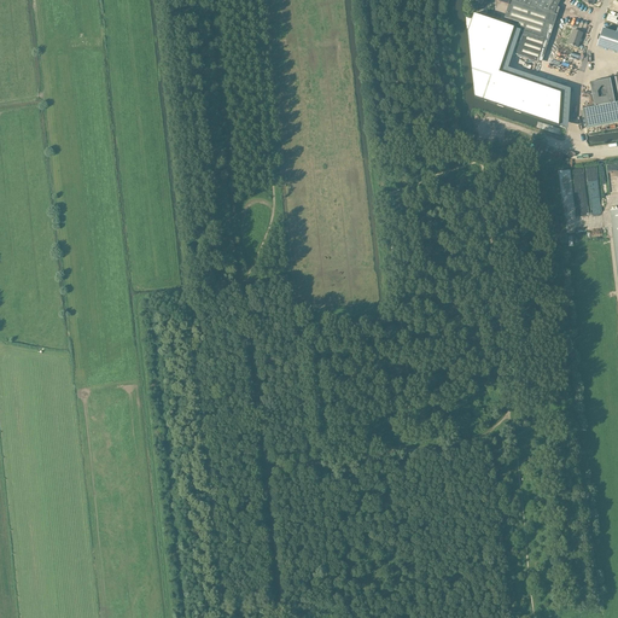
[(496,0),(496,1),(509,5),(505,19),(518,24),(516,31),(523,34),(516,56),(528,59),(537,63),(553,13),(554,15),(557,7),(561,0),(496,0)]
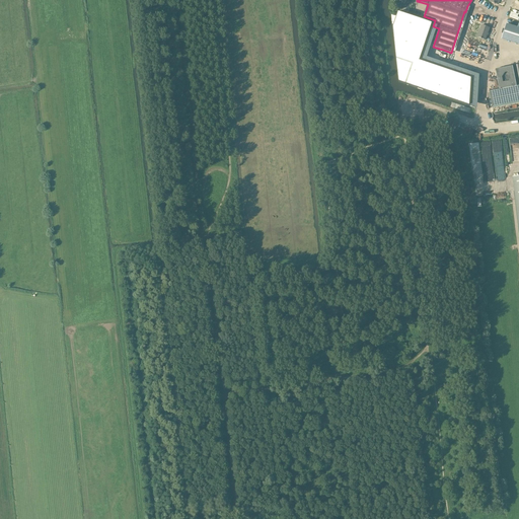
[(518,24),(518,27),(507,24),(502,40),(518,45),(518,24)]
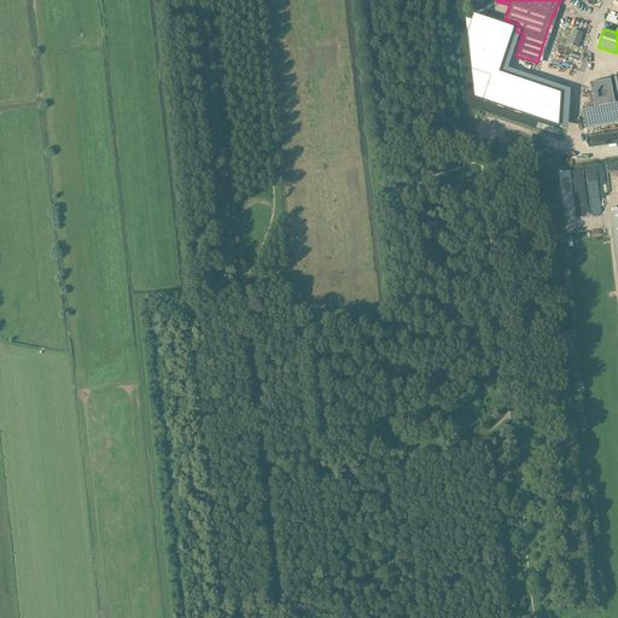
[(509,44),(467,30),(477,98),(559,126),(557,99),(497,79),(509,44)]
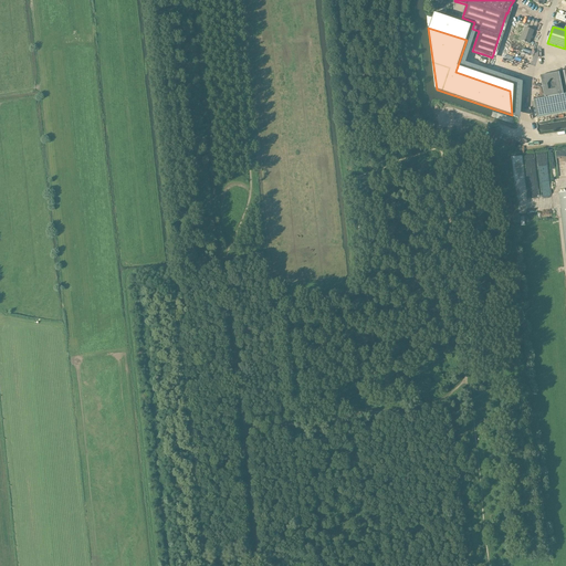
[(528,43),(534,31),(525,28),(523,35),(522,35),(520,40),(528,43)]
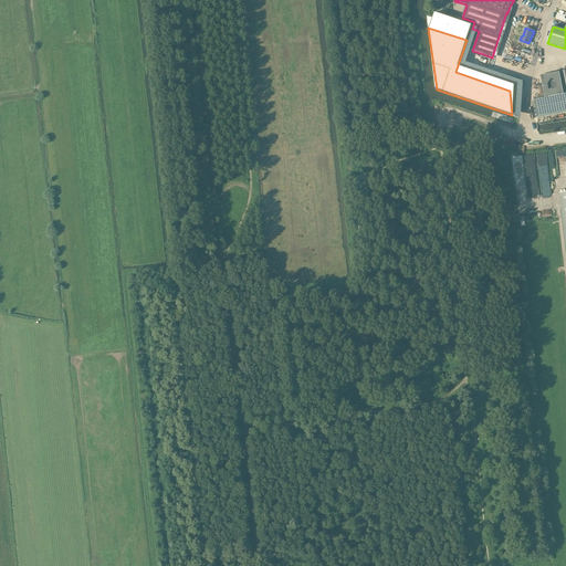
[(541,76),(545,97),(564,94),(559,72),(541,76)]
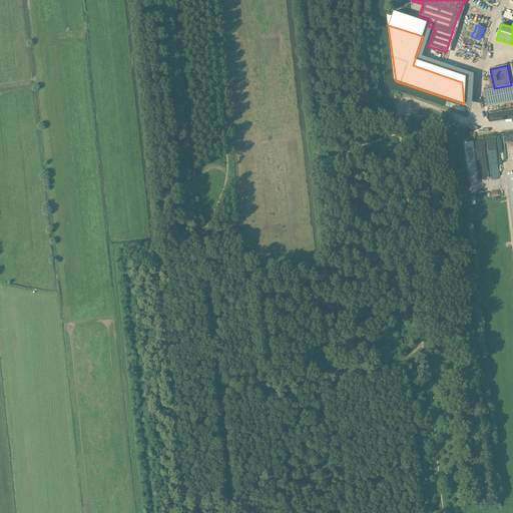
[(512,84),(511,85),(494,88),(494,89),(484,91),(487,106),(512,101),(512,84)]
